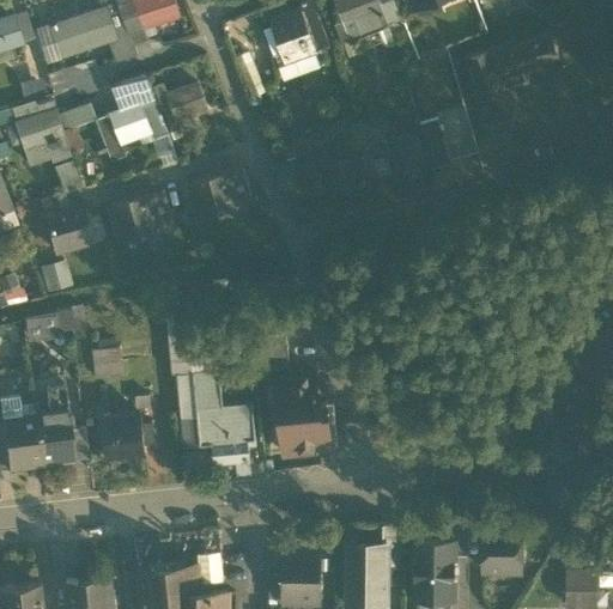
[(107,10),(115,36),(128,35),(116,0),(103,0),(107,10)]
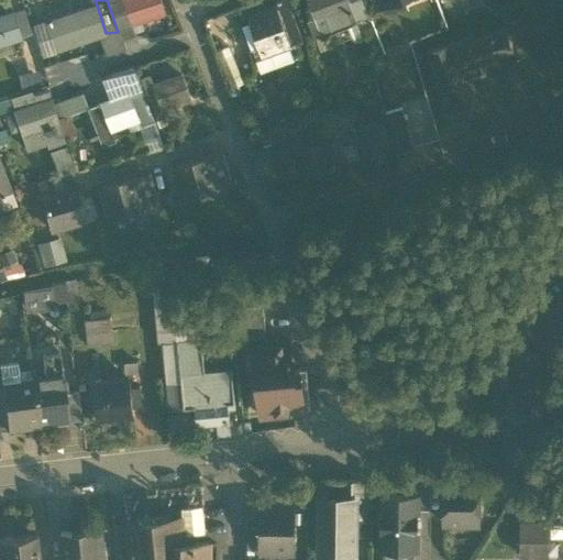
[(107,0),(108,0),(122,41),(135,36),(132,25),(131,25),(123,1),(122,2),(121,0),(107,0)]
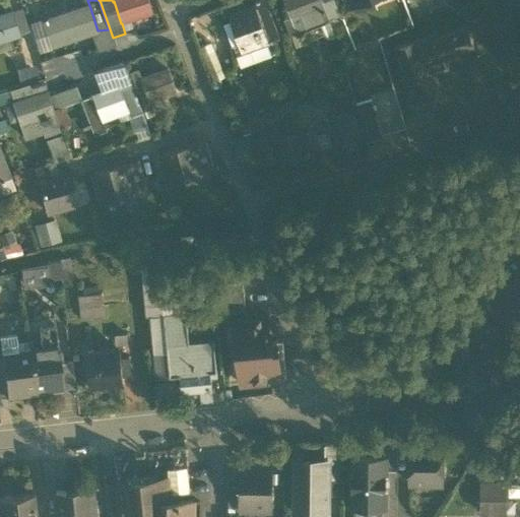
[(152,13),(147,0),(118,0),(114,1),(121,23),(122,23),(152,13)]
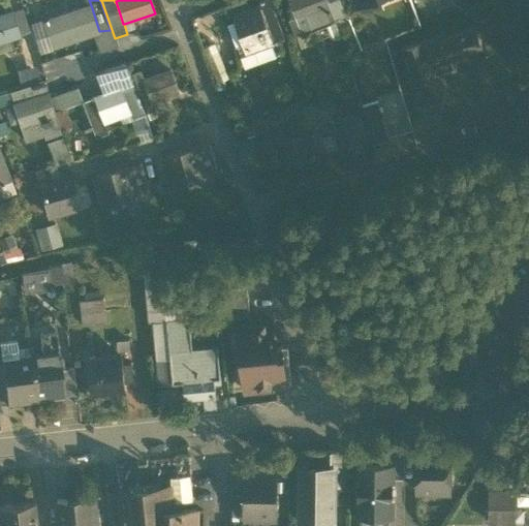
[(267,0),(256,4),(258,9),(270,38),(273,45),(286,39),(271,0),(267,0)]
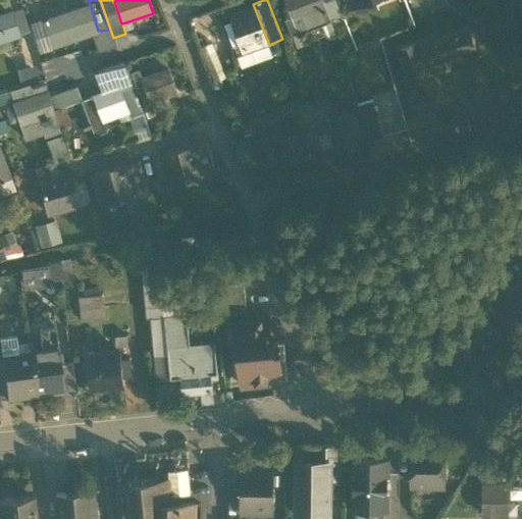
[(296,24),(298,30),(306,28),(306,29),(327,20),(328,21),(340,17),(332,0),(293,0),(288,2),(294,17),(296,24)]
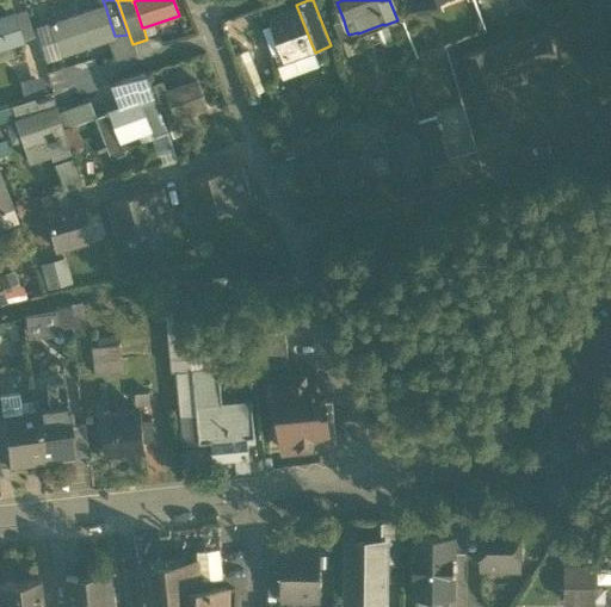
[(418,14),(424,17),(438,12),(440,6),(438,0),(411,0),(414,8),(415,7),(418,14)]
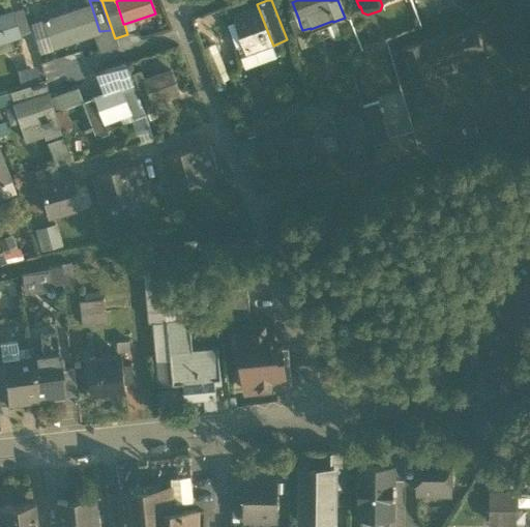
[(43,24),(51,48),(63,44),(99,32),(99,31),(92,8),(48,23),(47,21),(43,22),(43,24)]
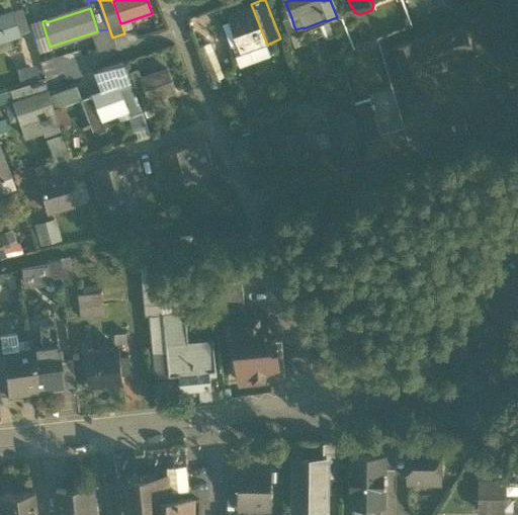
[(230,21),(240,47),(264,37),(253,9),(229,18),(230,21)]
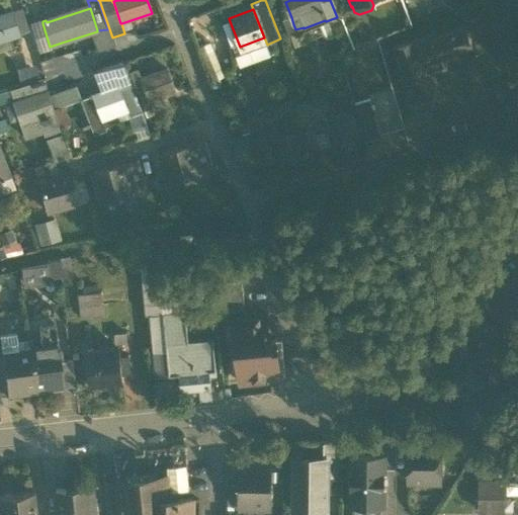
[(0,34),(2,34),(3,40),(17,36),(10,14),(0,17),(0,34)]
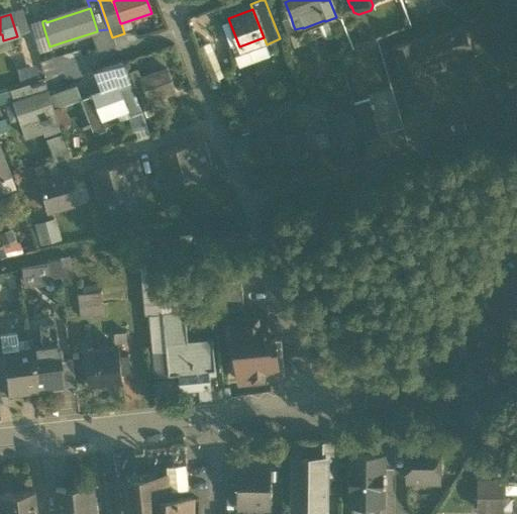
[(284,20),(286,27),(293,24),(291,17),(284,20)]
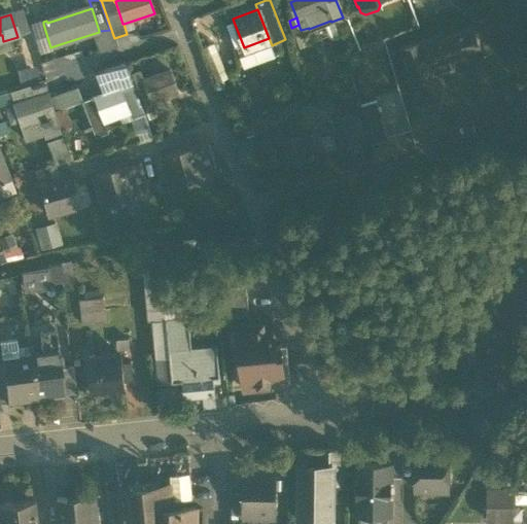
[(246,54),(244,47),(234,22),(225,25),(243,70),(276,58),(272,45),(246,54)]
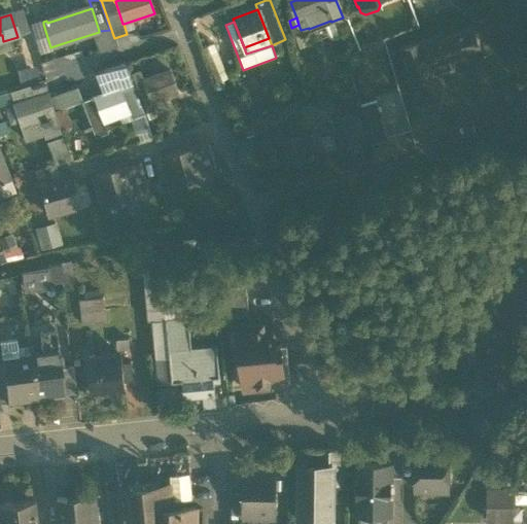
[(477,29),(473,30),(480,50),(484,48),(477,29)]
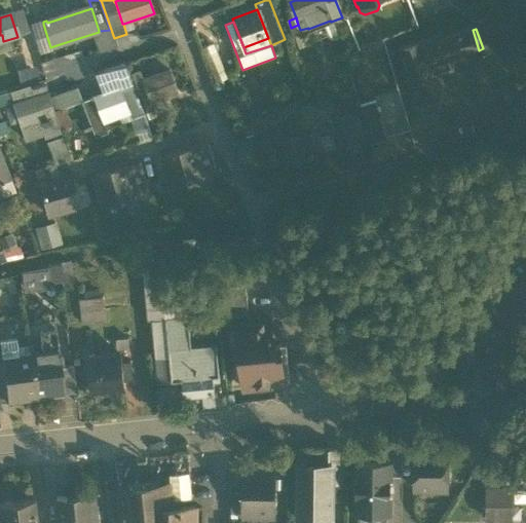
[(448,61),(479,50),(473,30),(443,41),(441,41),(446,57),(448,61)]
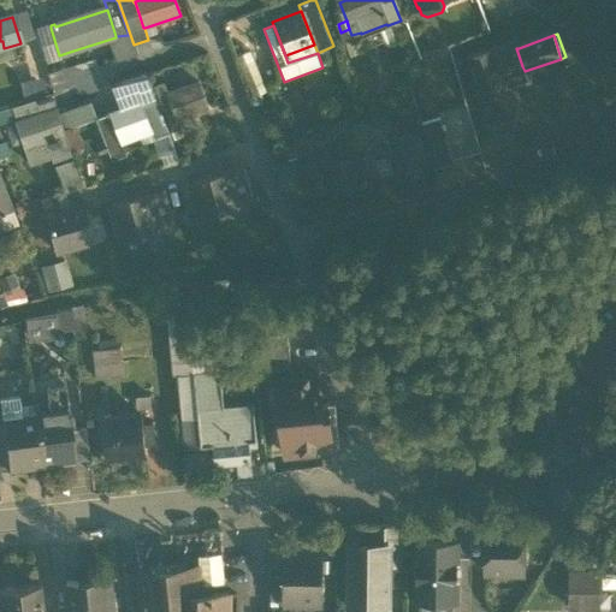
[(519,48),(515,42),(492,51),(499,75),(522,66),(516,48),(519,48)]
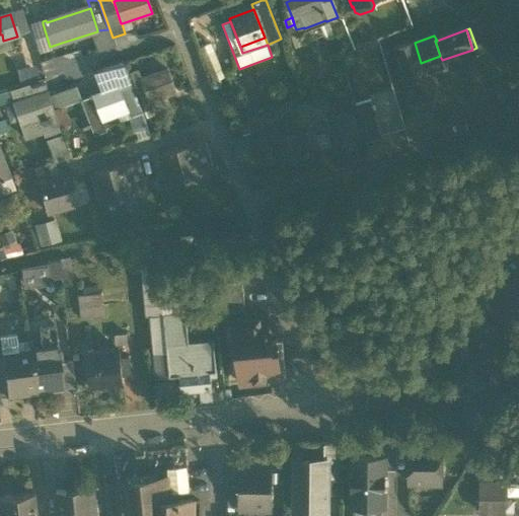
[(242,53),(268,45),(265,38),(240,47),(242,53)]
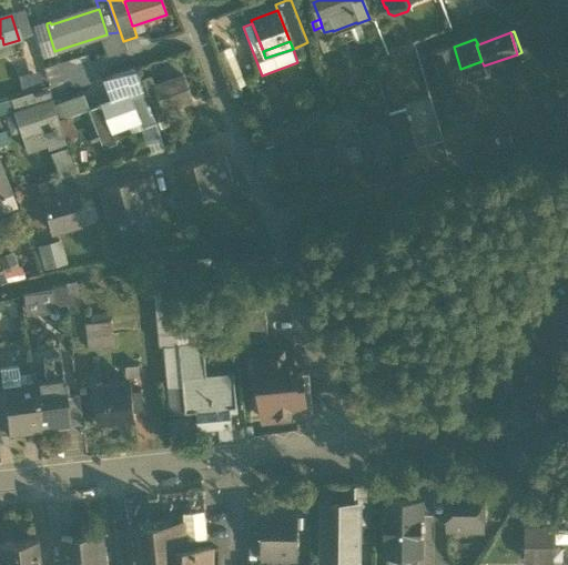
[(433,54),(444,89),(453,86),(465,81),(460,69),(454,47),(433,54)]
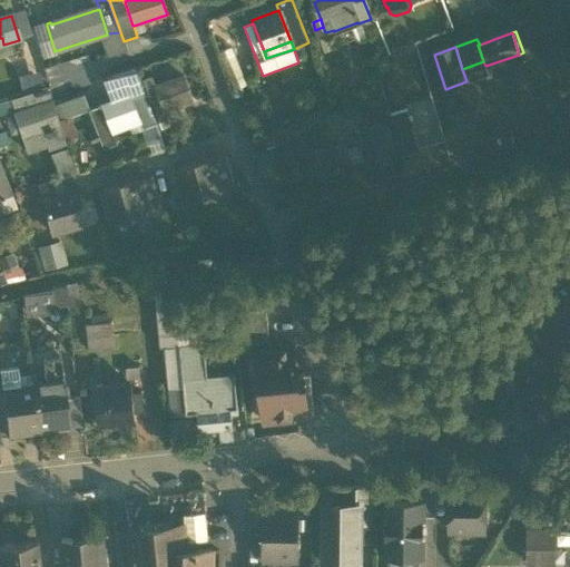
[(232,49),(218,54),(234,90),(246,85),(232,49)]
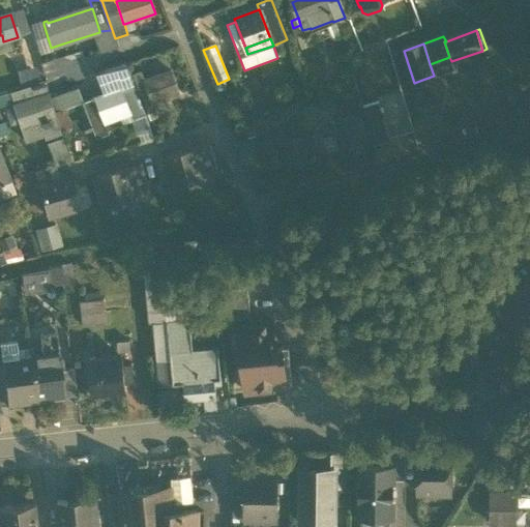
[(145,82),(153,106),(170,99),(169,97),(178,94),(170,72),(145,82)]
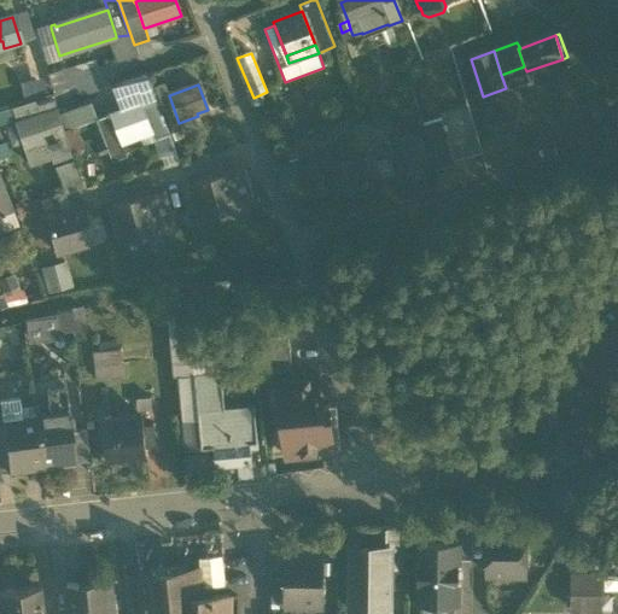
[(92,101),(66,110),(74,128),(99,118),(92,101)]
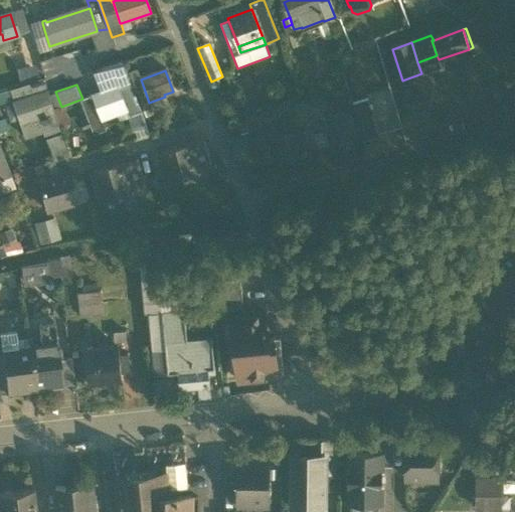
[(110,108),(112,114),(126,109),(118,88),(93,97),(100,112),(110,108)]
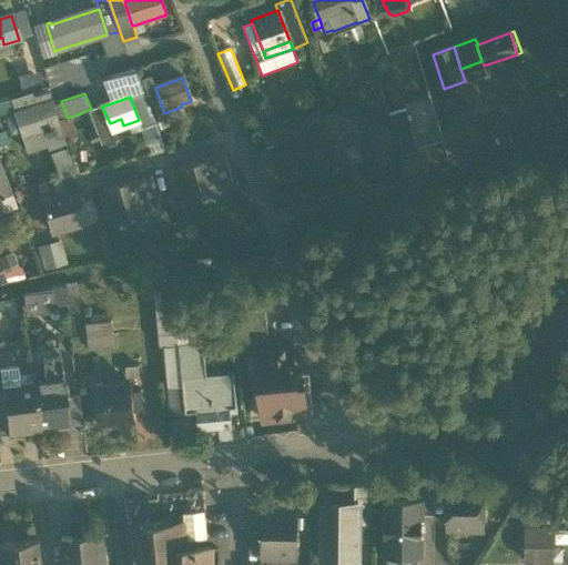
[(31,129),(33,134),(53,128),(46,104),(13,114),(19,132),(31,129)]
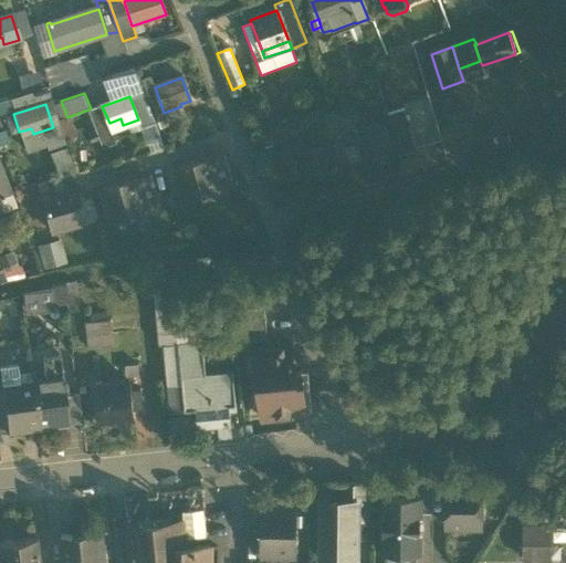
[(349,112),(336,116),(342,133),(354,129),(349,112)]
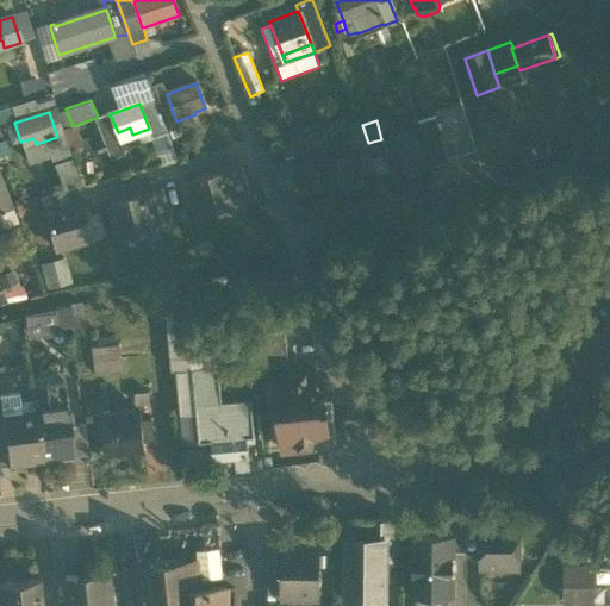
[(416,129),(416,130),(419,142),(427,166),(427,168),(441,163),(429,125),(416,129)]
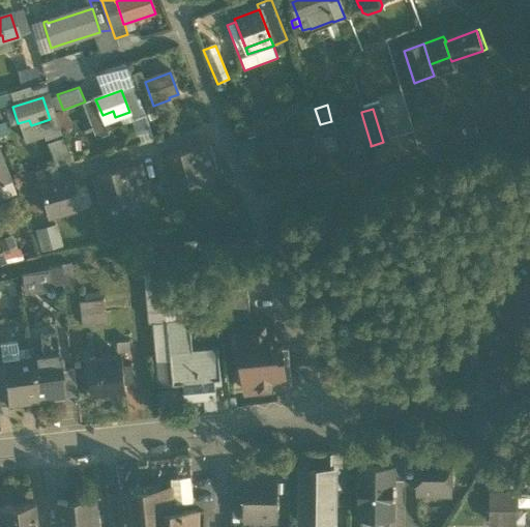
[(113,111),(102,115),(105,121),(115,117),(113,111)]
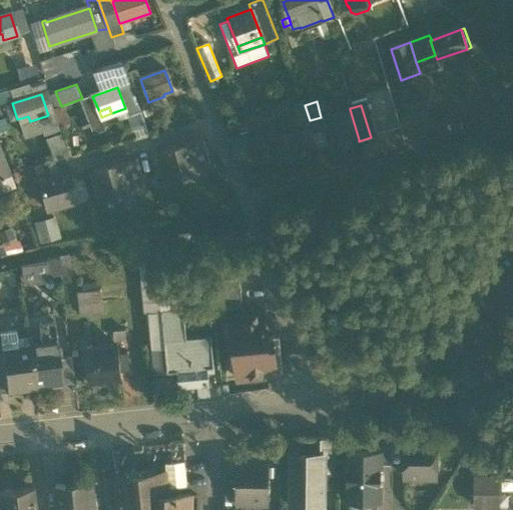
[(350,109),(324,116),(327,126),(343,122),(353,119),(350,109)]
